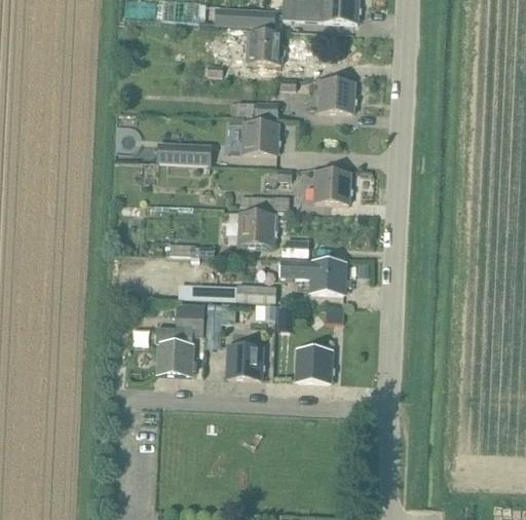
[(162,0),(160,17),(174,19),(175,0),(162,0)]
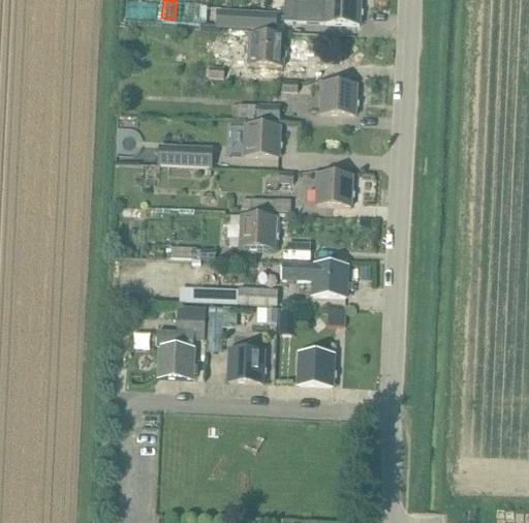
[(284,0),(284,19),(323,21),(360,24),(361,0),(284,0)]
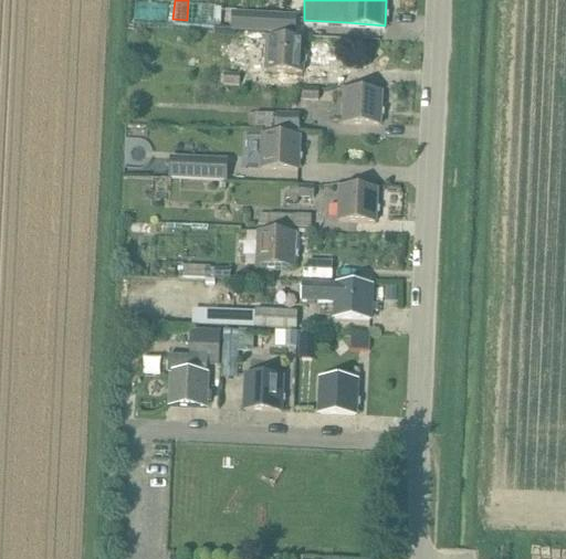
[(215,2),(201,1),(200,22),(213,23),(215,2)]
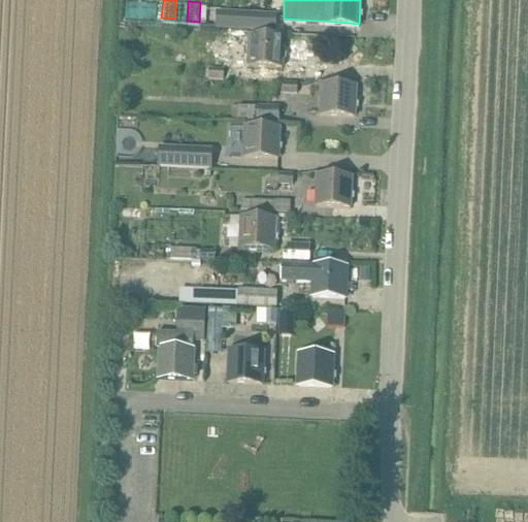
[(216,25),(275,28),(276,9),(217,7),(216,25)]
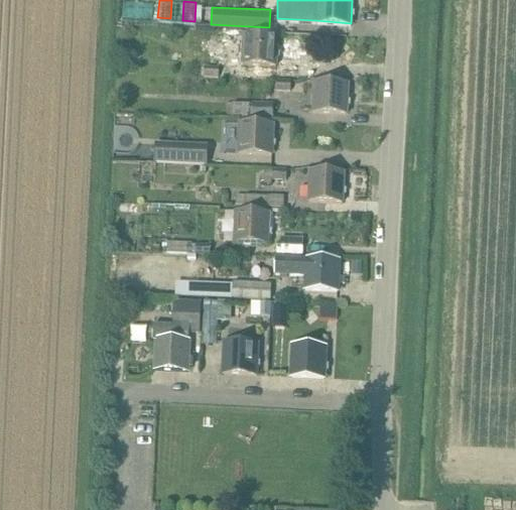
[(277,31),(243,29),(241,61),(275,64),(277,31)]
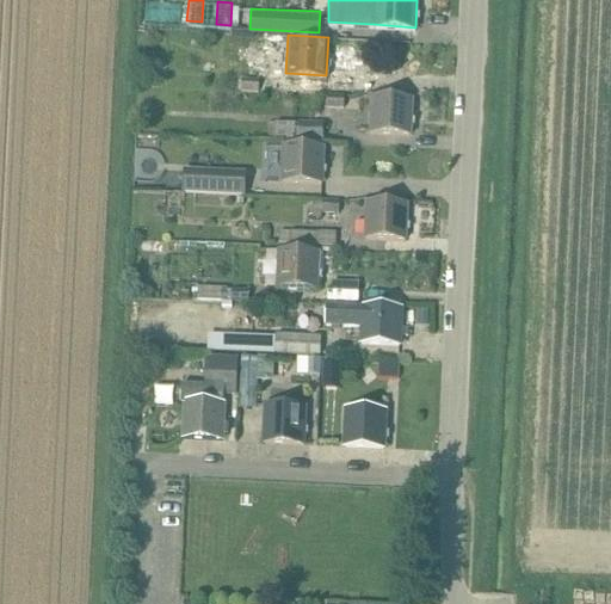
[(259,75),(242,74),(241,87),(259,88),(259,75)]
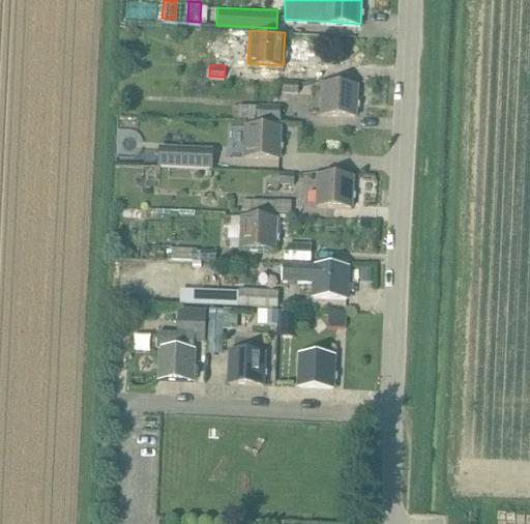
[(285,78),(284,90),(299,91),(299,79),(285,78)]
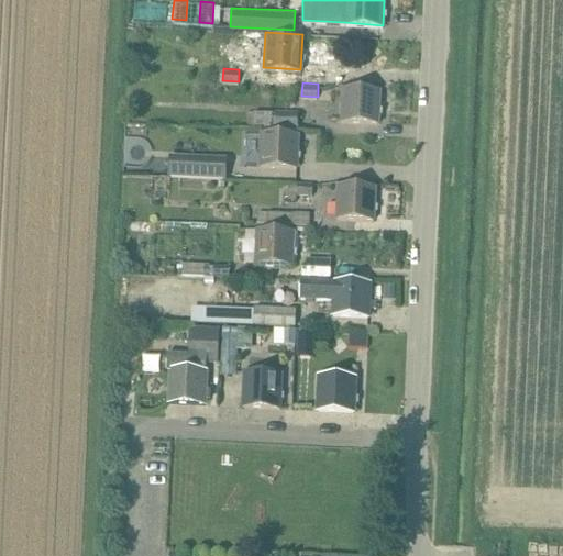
[(379,86),(341,85),(340,119),(378,121),(379,86)]
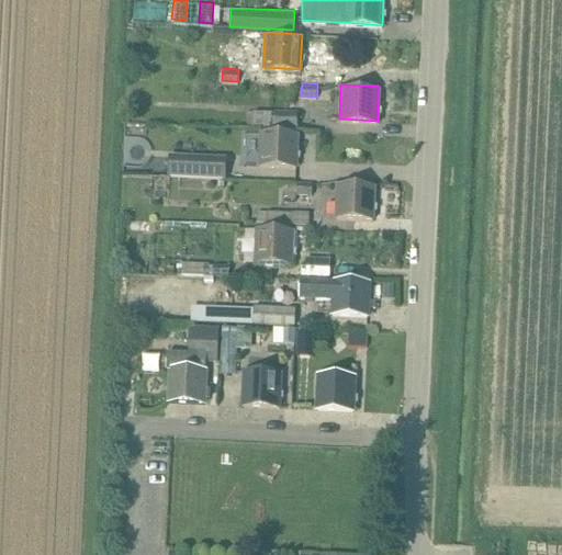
[(299,108),(272,106),(272,109),(254,108),(254,109),(246,109),(245,122),(253,122),(253,123),(298,125),(299,108)]
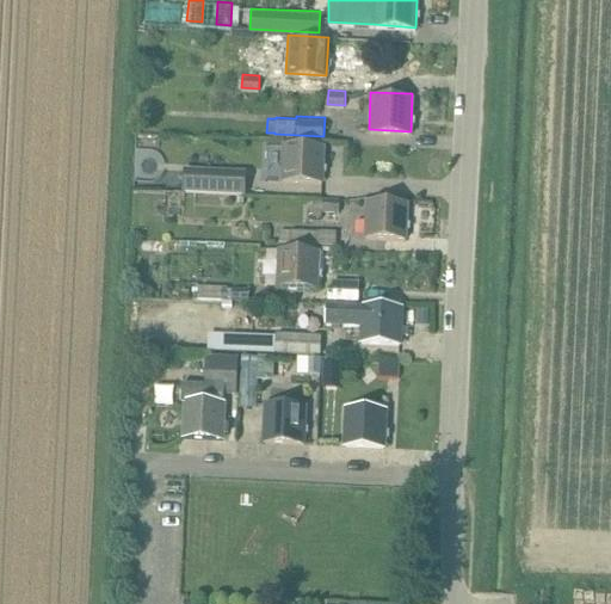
[(322,142),(282,142),(281,179),(322,179),(322,142)]
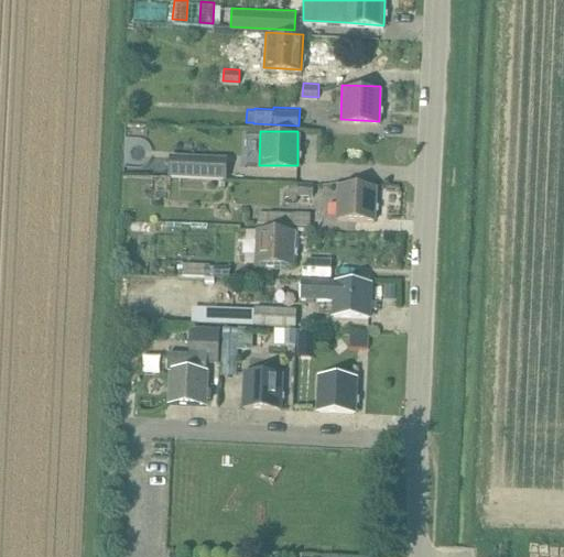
[(227,155),(170,152),(169,174),(226,176),(227,155)]
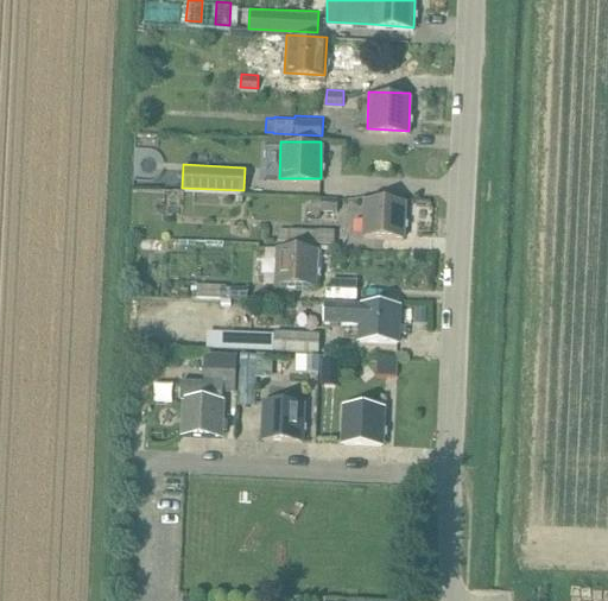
[(321,197),(320,207),(321,207),(337,208),(339,195),(321,194),(321,197)]
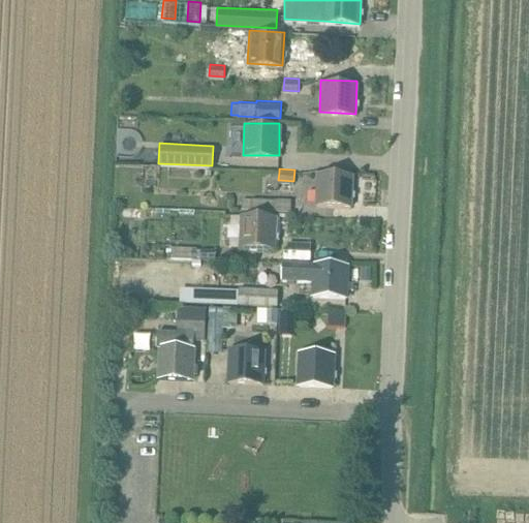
[(279,185),(279,180),(278,180),(279,172),(271,171),(271,184),(279,185)]
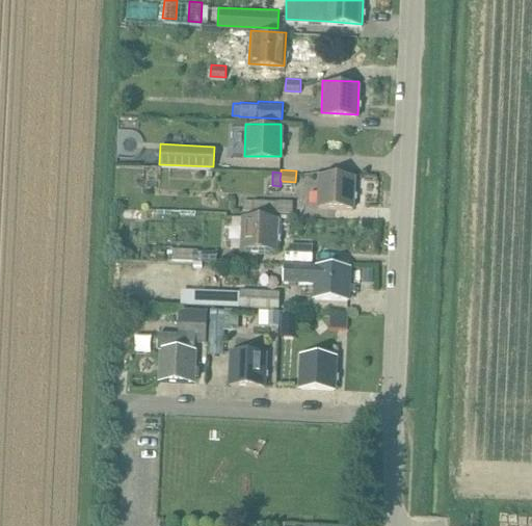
[(354,174),(319,172),(317,204),(352,206),(354,174)]
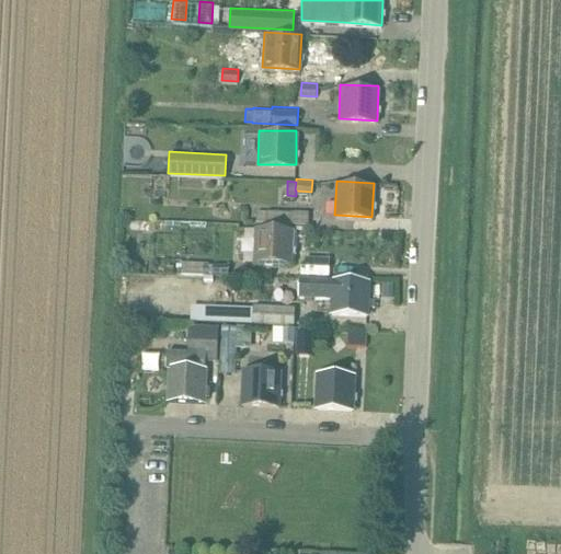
[(256,207),(255,219),(265,219),(265,207),(256,207)]
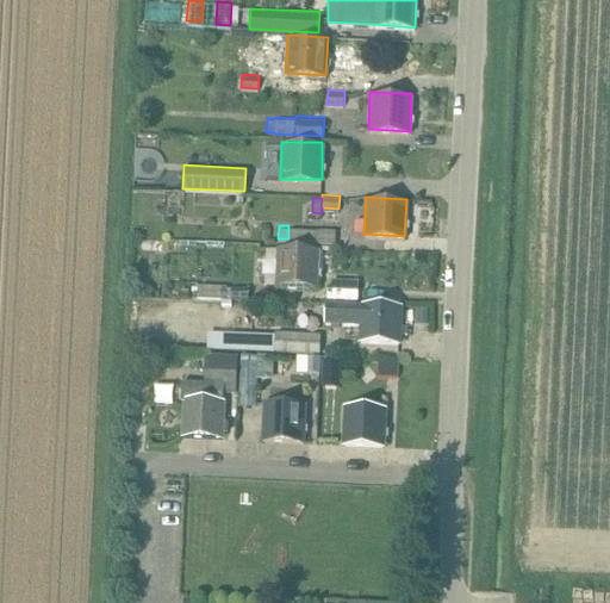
[(288,238),(288,240),(290,240),(317,241),(335,241),(336,228),(290,225),(288,225),(288,238)]
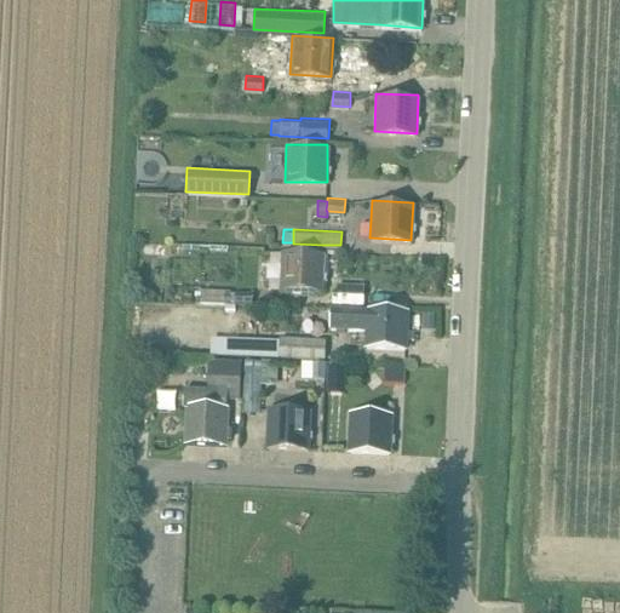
[(323,251),(281,250),(280,287),(322,288),(323,251)]
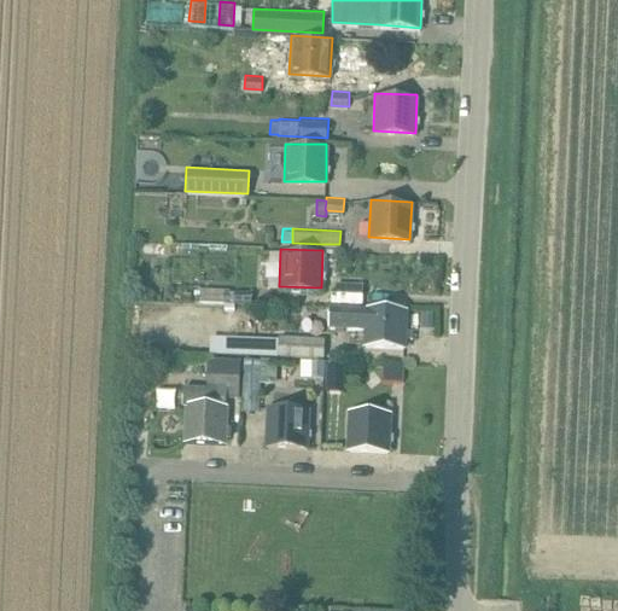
[(360,283),(338,281),(337,296),(359,297),(360,283)]
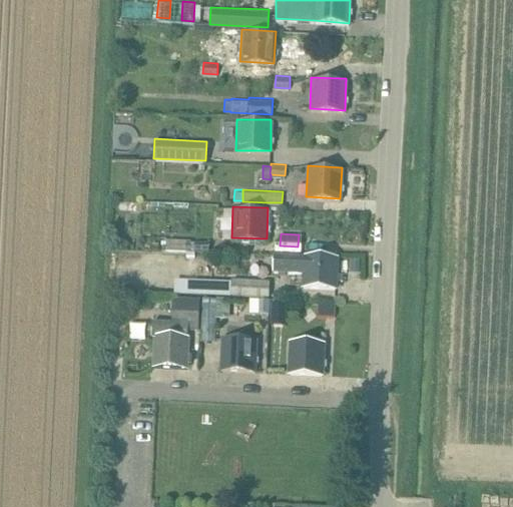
[(185,248),(189,248),(190,238),(166,237),(165,247),(185,248)]
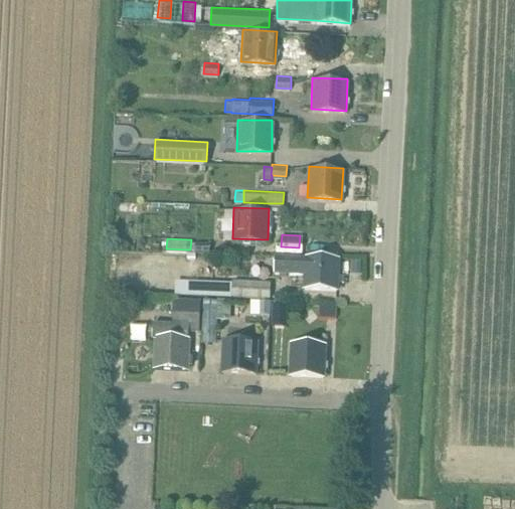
[(186,249),(185,256),(195,256),(195,250),(195,239),(191,239),(190,249),(186,249)]
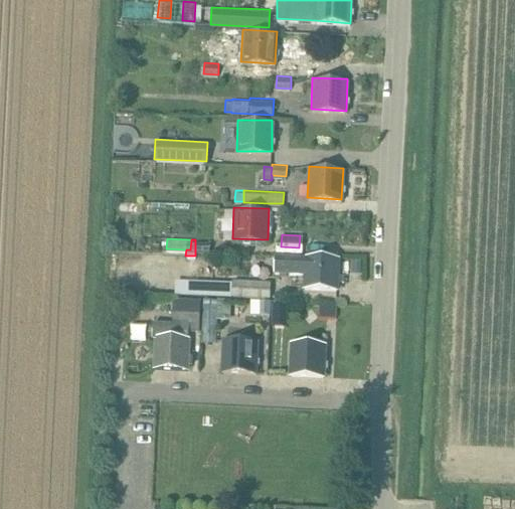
[(195,250),(210,250),(210,240),(195,239),(195,250)]
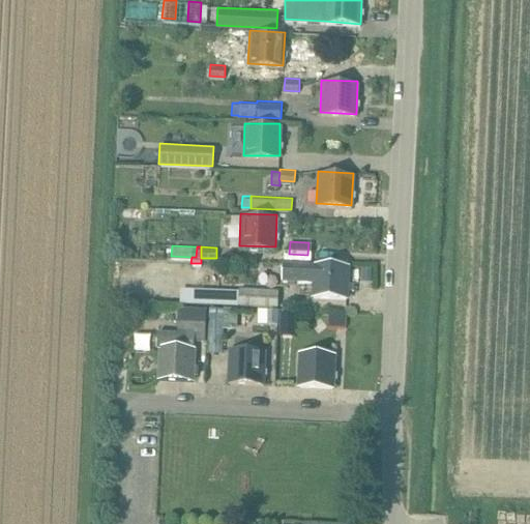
[(349,264),(283,260),(282,279),(312,281),(312,294),(347,296),(349,264)]
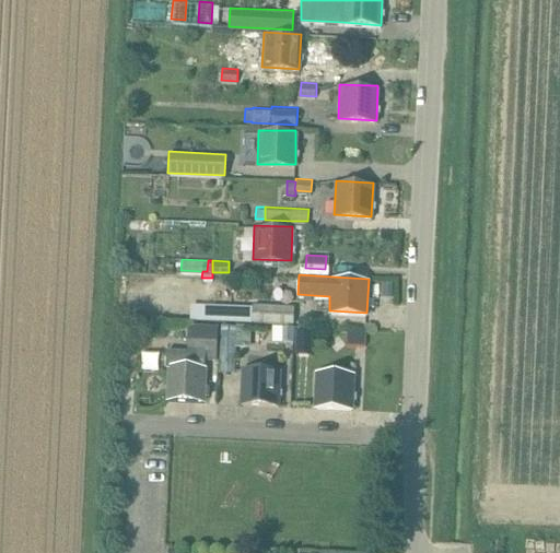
[(252,319),(253,304),(191,302),(190,317),(252,319)]
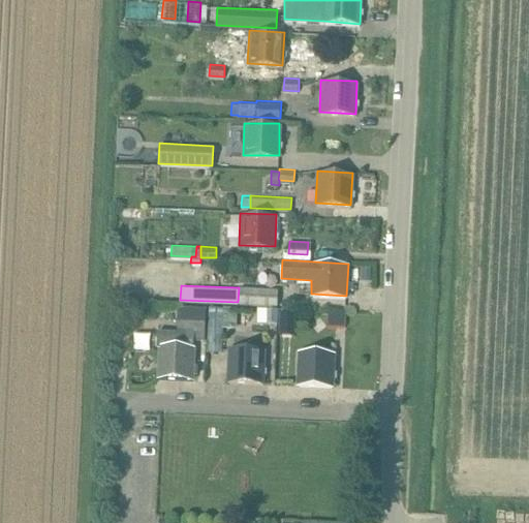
[(239,287),(238,302),(276,304),(277,288),(239,285),(239,287)]
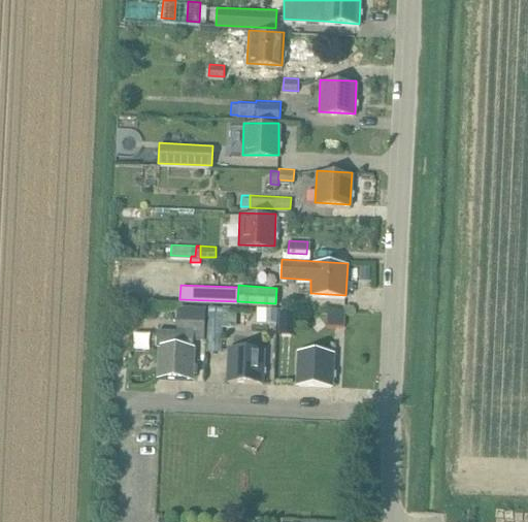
[(160,328),(158,374),(192,376),(193,336),(204,336),(205,303),(177,302),(176,329),(160,328)]
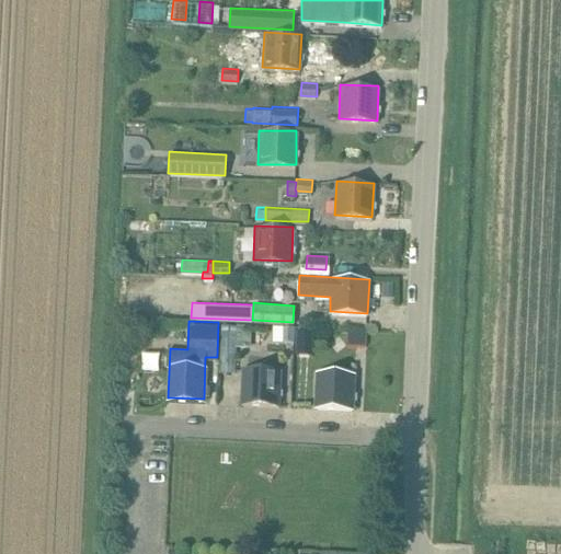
[(236,321),(236,323),(236,345),(250,345),(251,322),(236,321)]
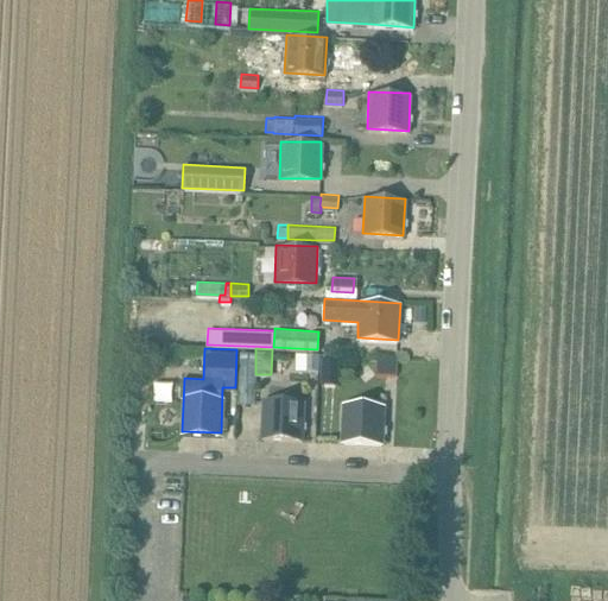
[(239,379),(238,402),(253,403),(254,380),(255,374),(255,350),(240,350),(239,379)]
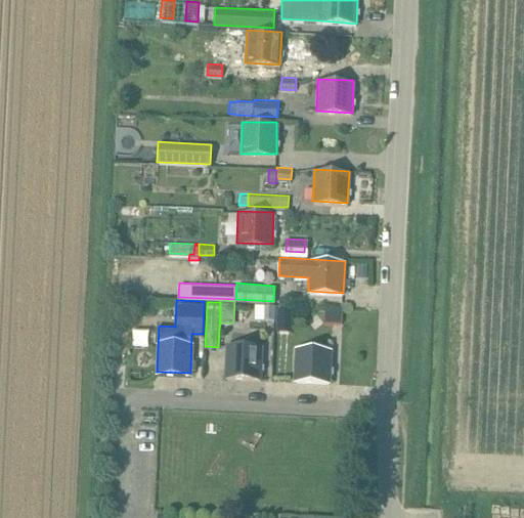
[(274,317),(275,304),(255,302),(254,316),(274,317)]
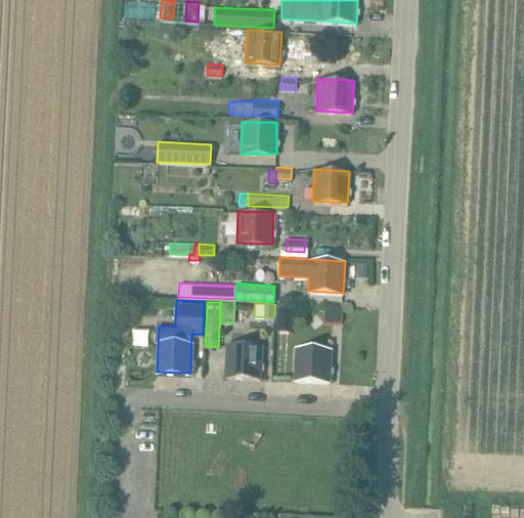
[(292,331),(293,307),(277,306),(275,330),(292,331)]
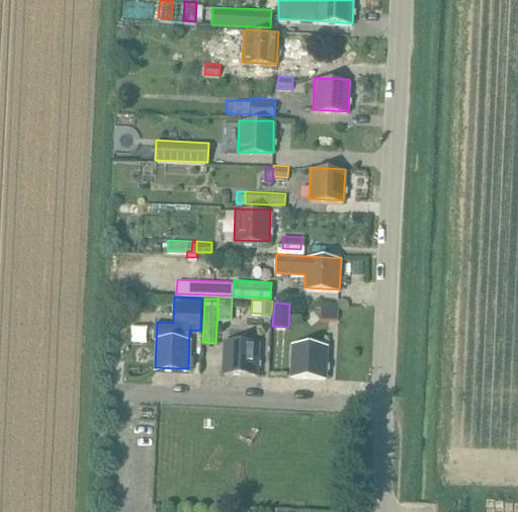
[(320,303),(320,316),(337,317),(338,303),(320,303)]
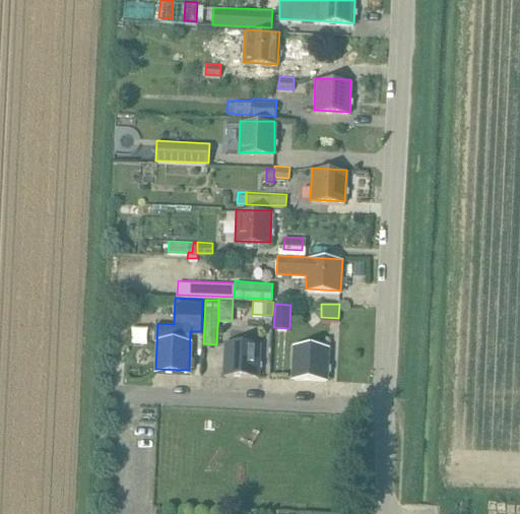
[(226,342),(225,374),(258,375),(259,342),(226,342)]
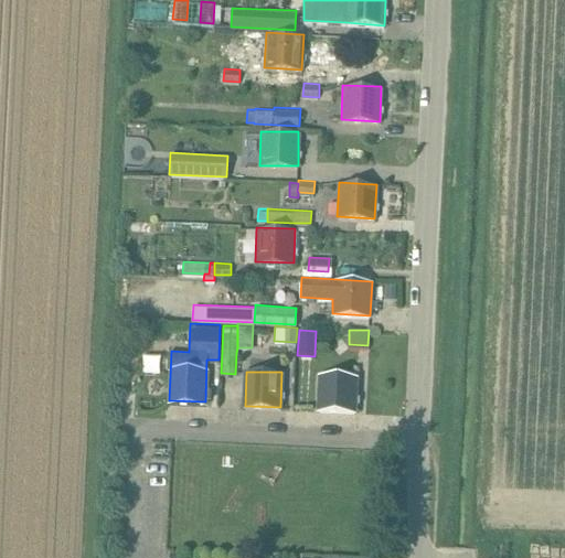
[(322,375),(321,408),(355,409),(356,376),(322,375)]
